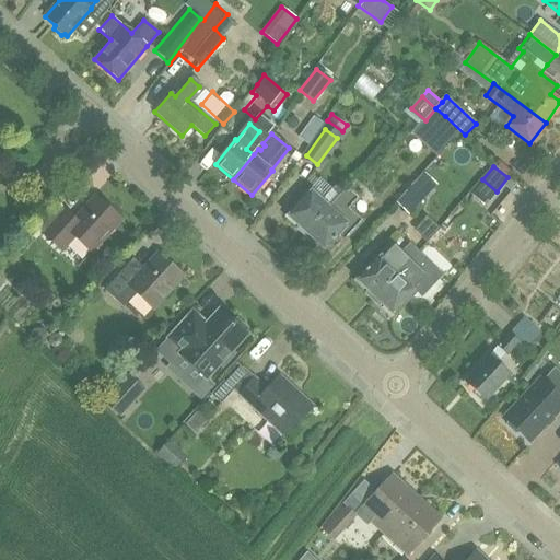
[(416,184),(397,205),(408,214),(427,195),(416,184)]
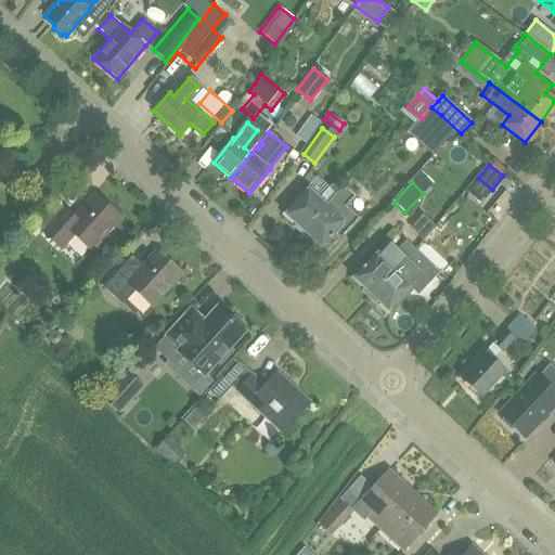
[(343,185),(324,206),(302,231),(320,246),(332,233),(340,239),(358,219),(346,206),(355,196),(343,185)]
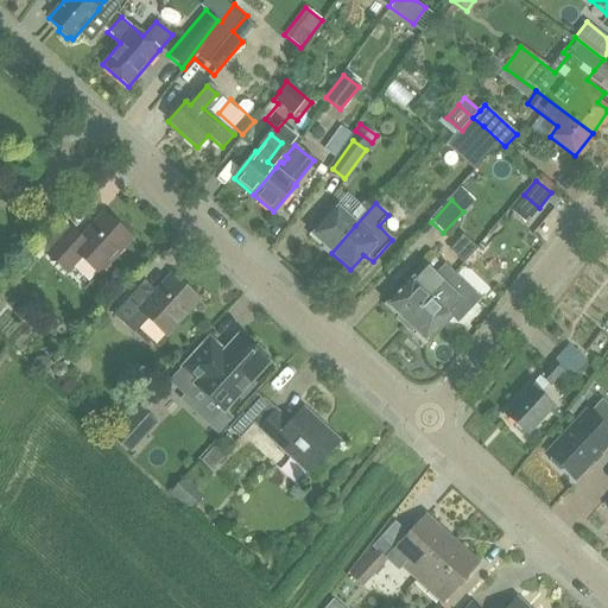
[(312,235),(331,253),(355,226),(336,209),(312,235)]
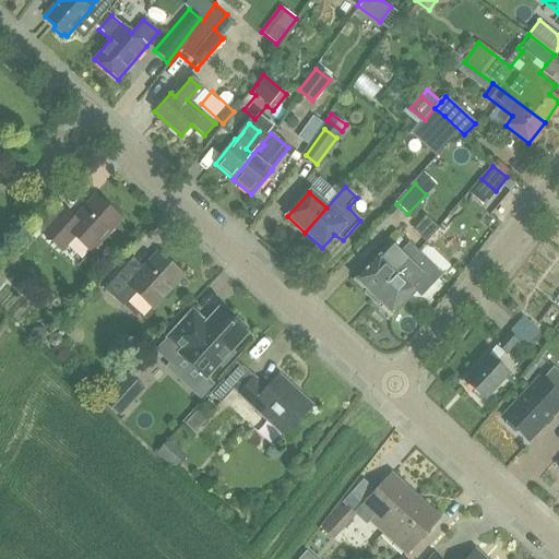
[(61,211),(42,232),(56,246),(62,251),(68,246),(75,237),(91,251),(120,219),(94,195),(72,219),(61,211)]
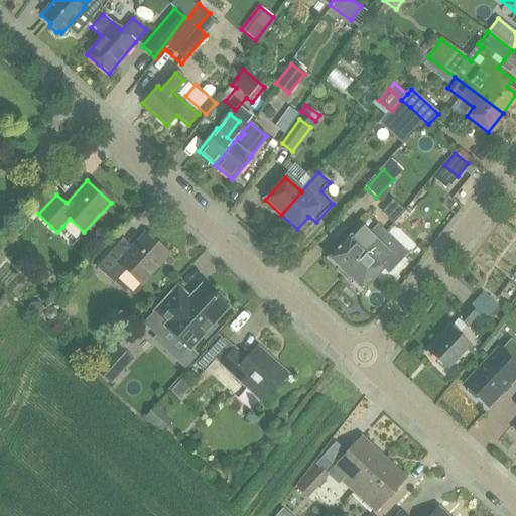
[(32,208),(38,214),(56,195),(50,188),(32,208)]
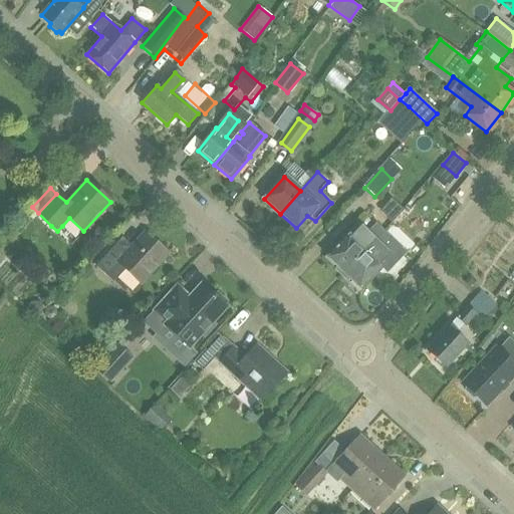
[(401,190),(379,211),(391,221),(411,199),(401,190)]
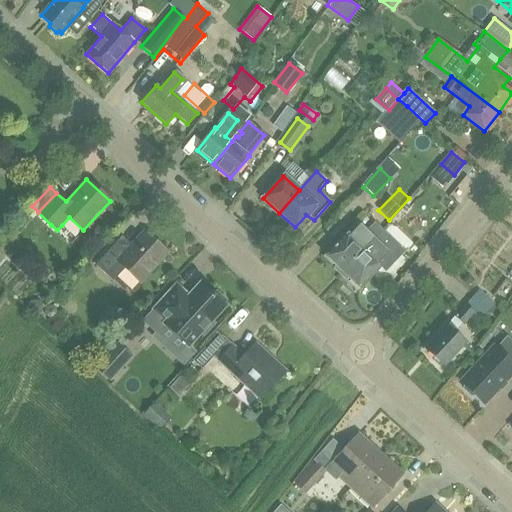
[(326,255),(324,257),(332,264),(334,263),(342,271),(364,247),(371,239),(355,224),(325,255),(326,255)]
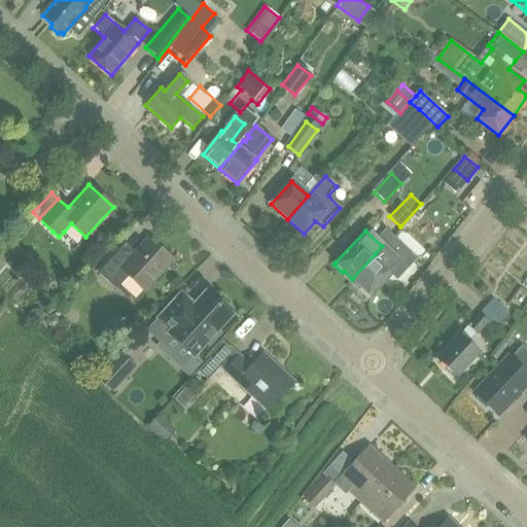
[(137,253),(130,261),(118,251),(99,273),(116,289),(129,276),(144,290),(161,273),(160,273),(172,259),(149,239),(136,253),(137,253)]
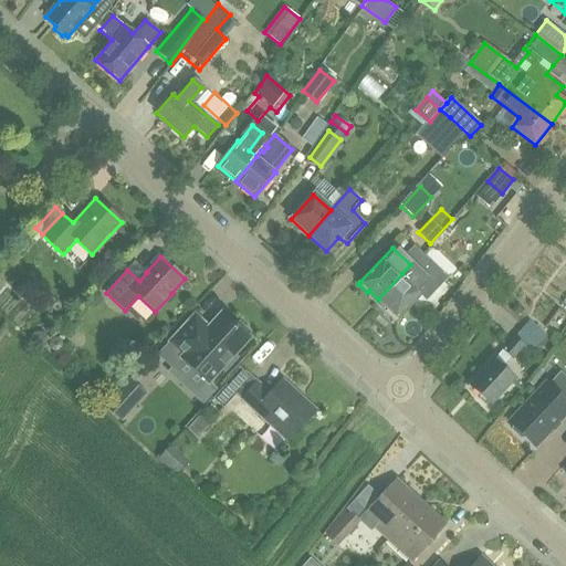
[(402,273),(378,300),(389,310),(388,312),(397,320),(398,317),(399,318),(431,284),(410,264),(402,273)]
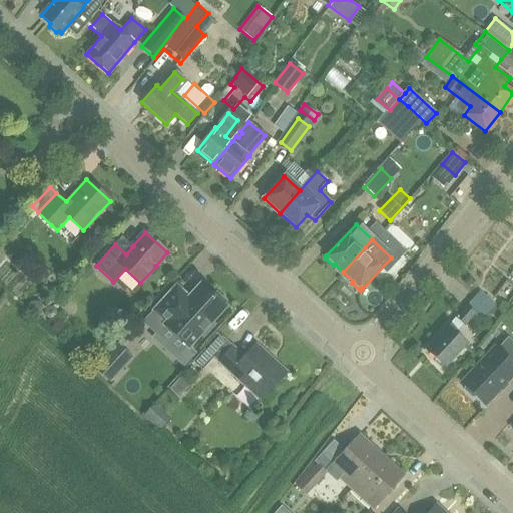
[(223,305),(225,302),(216,293),(213,296),(200,284),(188,298),(183,294),(178,300),(170,293),(143,322),(157,335),(165,326),(188,347),(200,334),(203,337),(214,325),(211,322),(225,307),(223,305)]
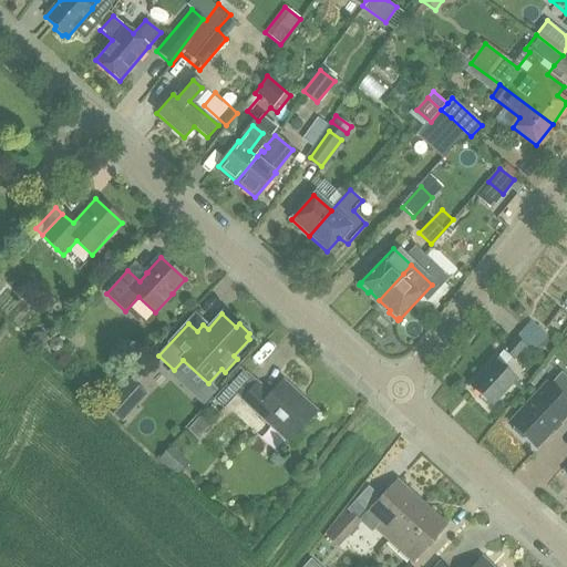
[(494,361),(471,388),(480,397),(480,400),(486,405),(490,404),(492,406),(516,380),(503,369),(525,346),(533,353),(547,339),(529,322),(516,337),(494,361)]
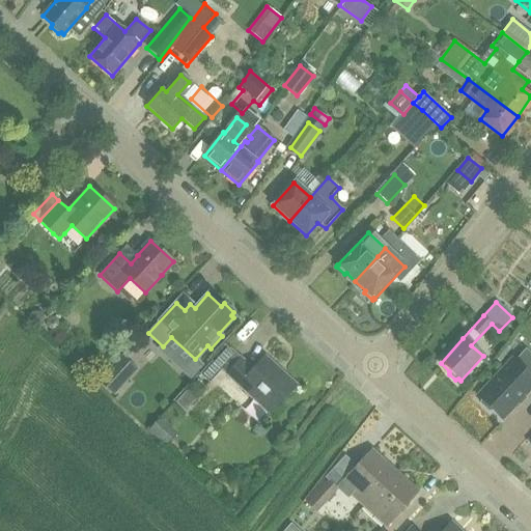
[(262,357),(273,341),(264,335),(253,352),(262,357)]
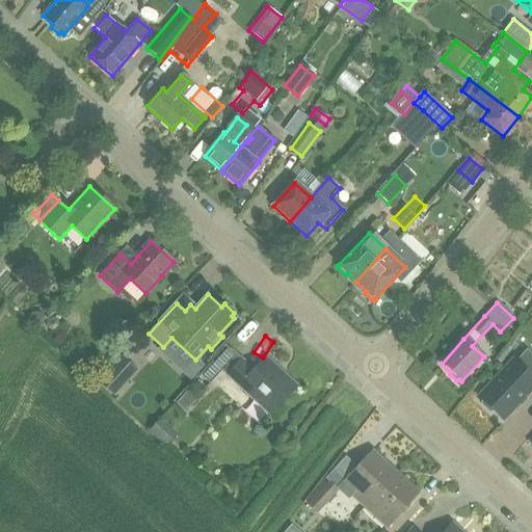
[(123,357),(100,382),(112,394),(135,369),(123,357)]
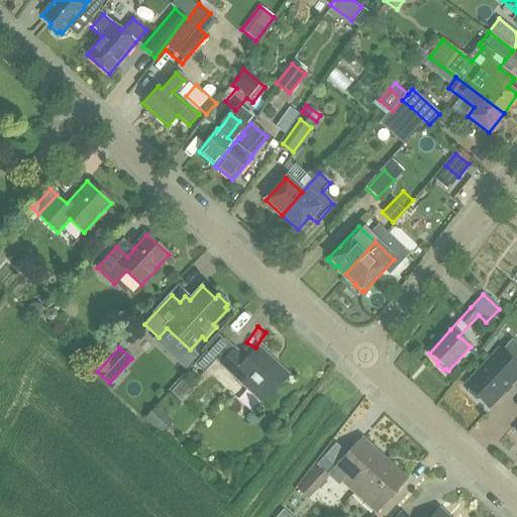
[(245,360),(234,350),(220,365),(263,403),(288,376),(257,347),(245,360)]
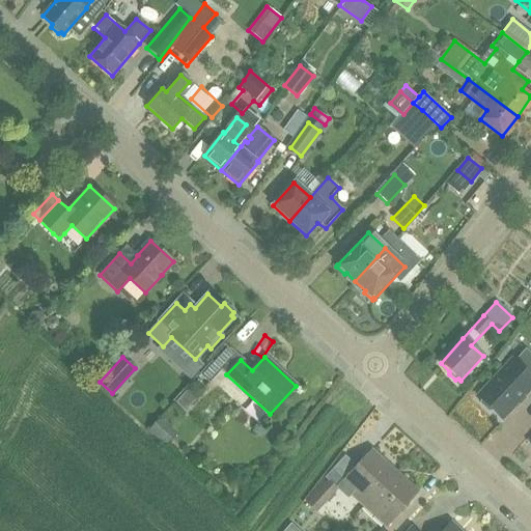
[(475,395),(478,398),(477,402),(485,410),(490,409),(499,418),(530,383),(530,379),(509,359),(475,395)]
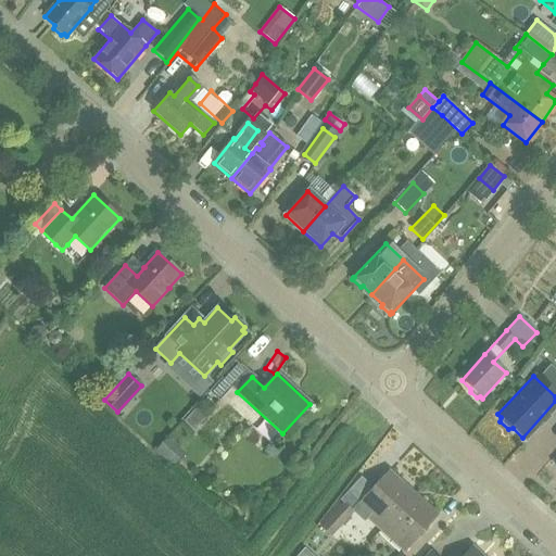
[(231,387),(222,377),(210,391),(219,400),(231,387)]
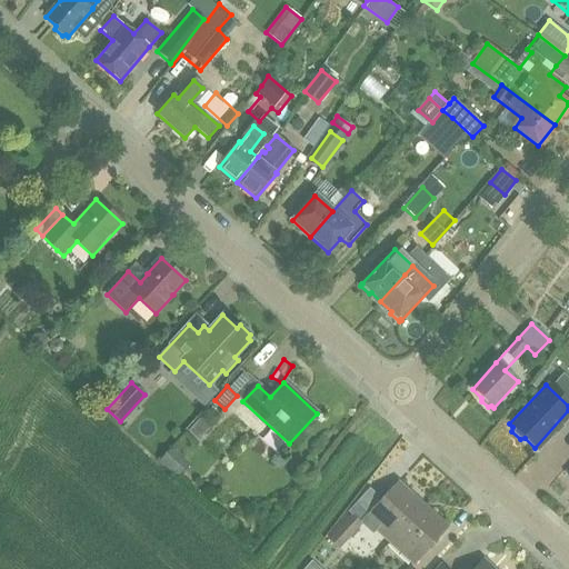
[(189,430),(198,439),(209,427),(200,419),(189,430)]
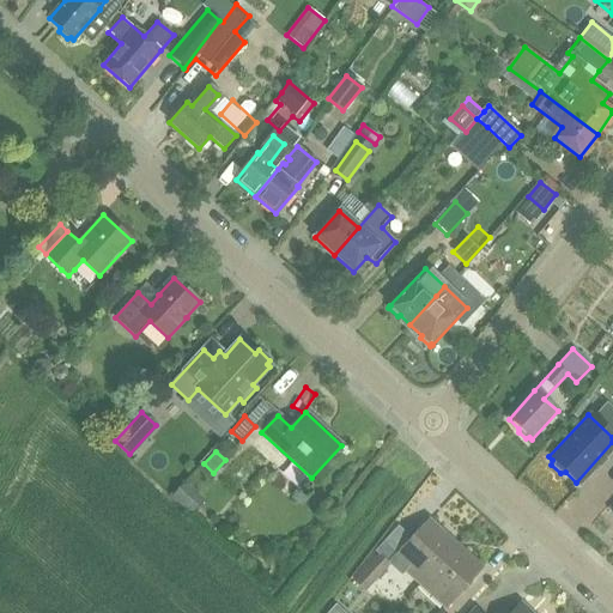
[(612,495),(612,472),(601,486),(612,495)]
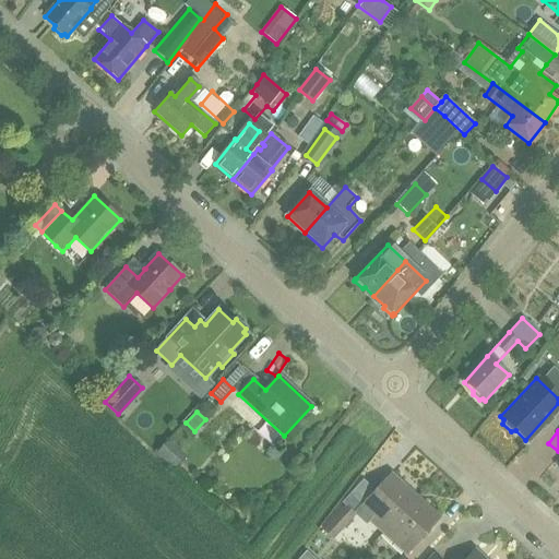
[(156,453),(175,471),(187,456),(169,439),(156,453)]
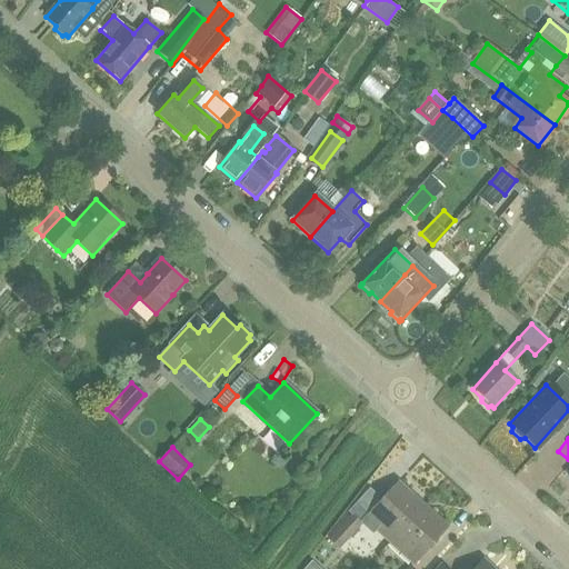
[(365,520),(388,542),(422,506),(398,483),(365,520)]
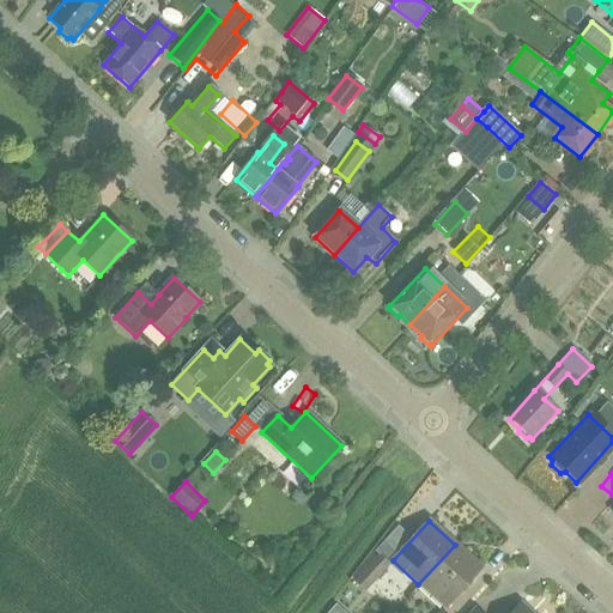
[(455,545),(418,584),(445,608),(481,569),(455,545)]
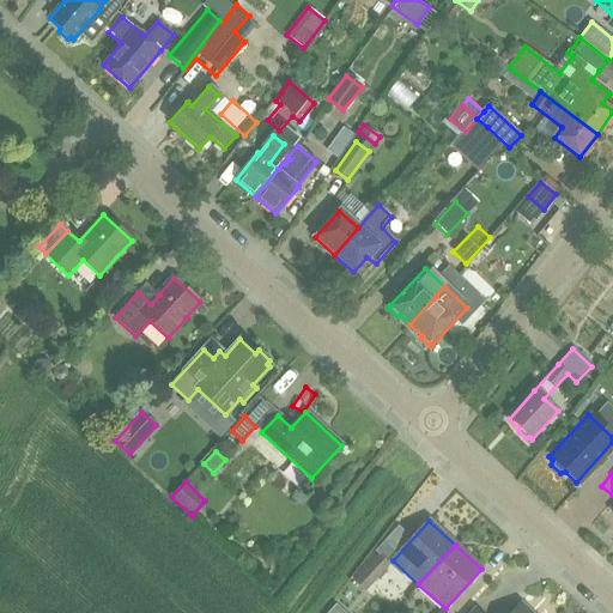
[(352,582),(364,593),(390,565),(377,554),(352,582)]
